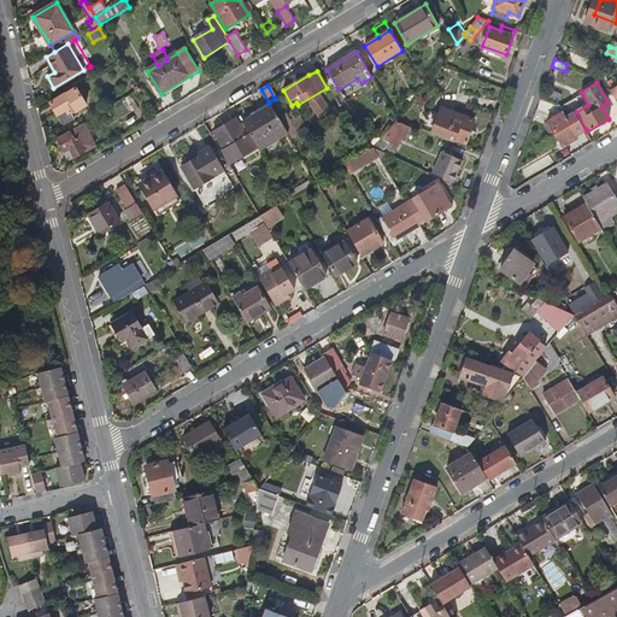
[(86,107),(76,90),(51,104),(64,125),(74,119),(70,112),(72,111),(75,113),(86,107)]
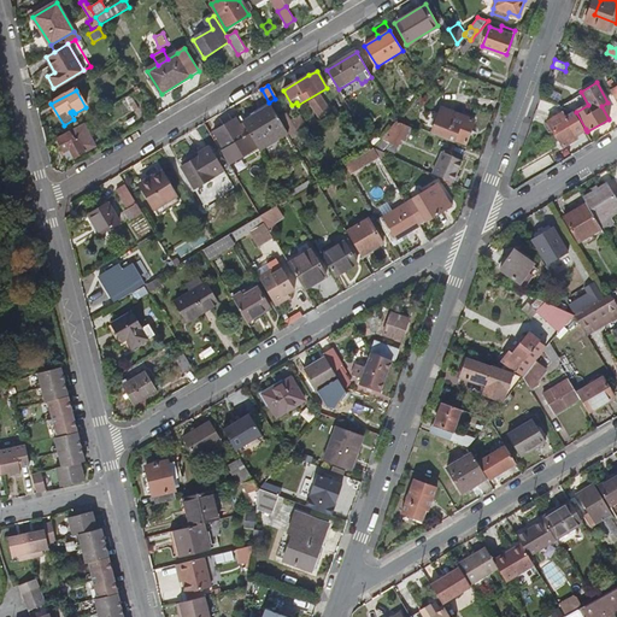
[(139,109),(131,97),(125,100),(133,113),(139,109)]
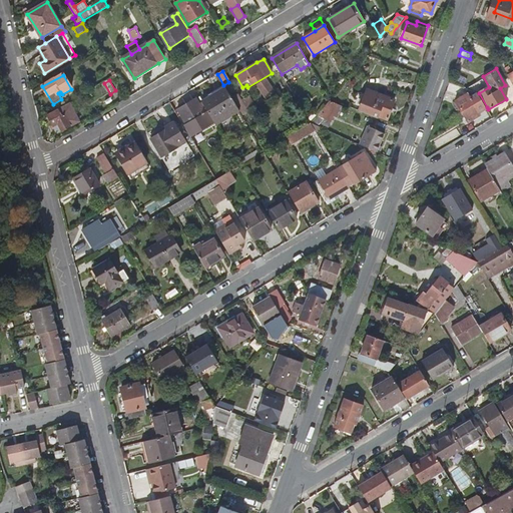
[(274,92),(266,80),(257,85),(265,98),(274,92)]
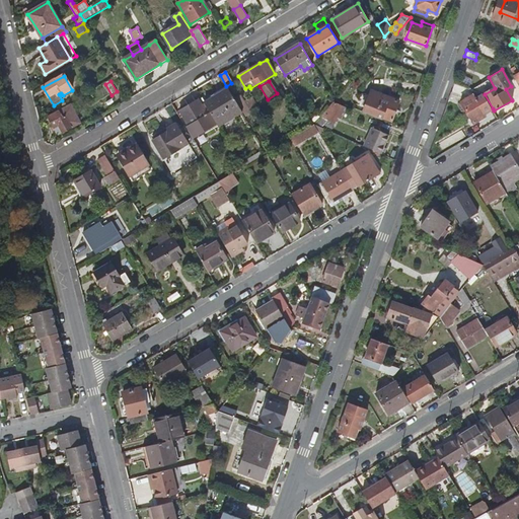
[(466,87),(457,84),(454,89),(464,92),(466,87)]
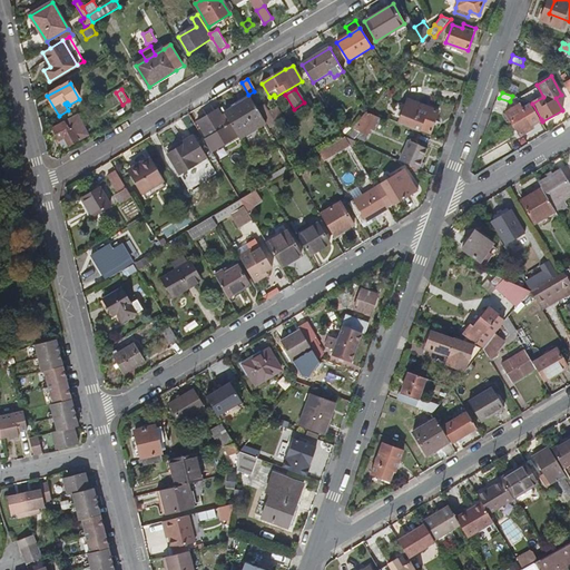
[(251,97),(224,114),(224,115),(229,124),(237,136),(264,119),(251,97)]
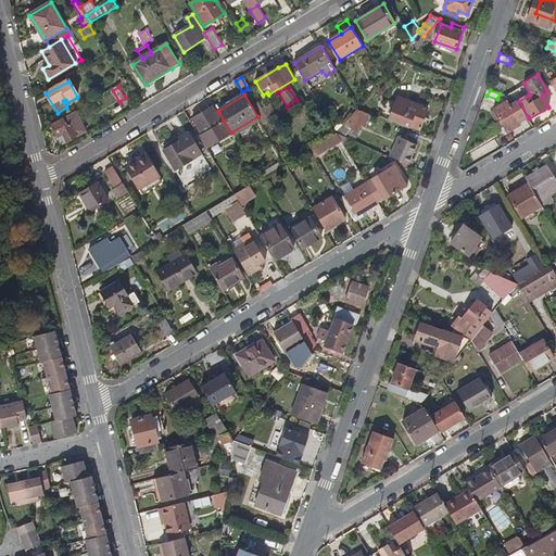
[(381,118),(409,128),(411,126),(419,129),(428,108),(397,97),(395,101),(387,102),(381,118)]
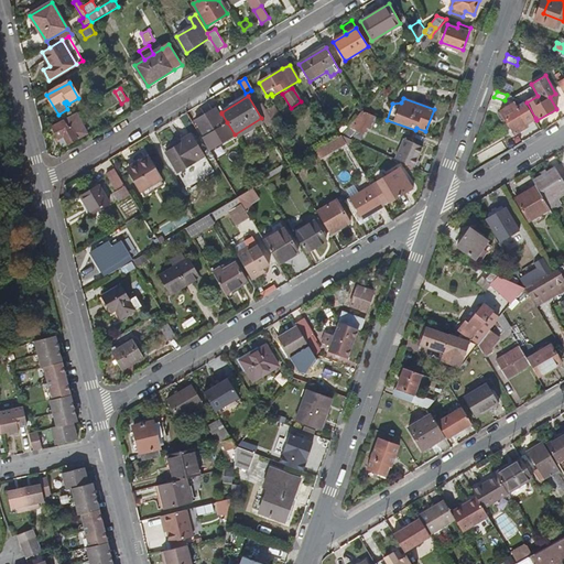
[(525,101),(524,101),(517,106),(514,104),(502,110),(516,133),(522,129),(518,120),(522,117),(525,123),(535,118),(527,102),(525,101)]
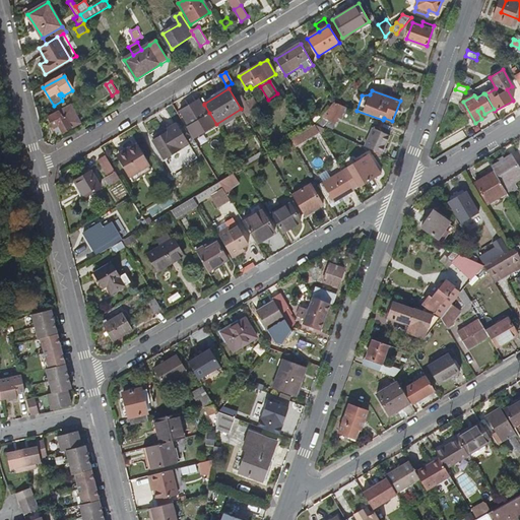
[(248,114),(251,112),(246,103),(242,95),(236,100),(247,118),(249,116),(248,114)]
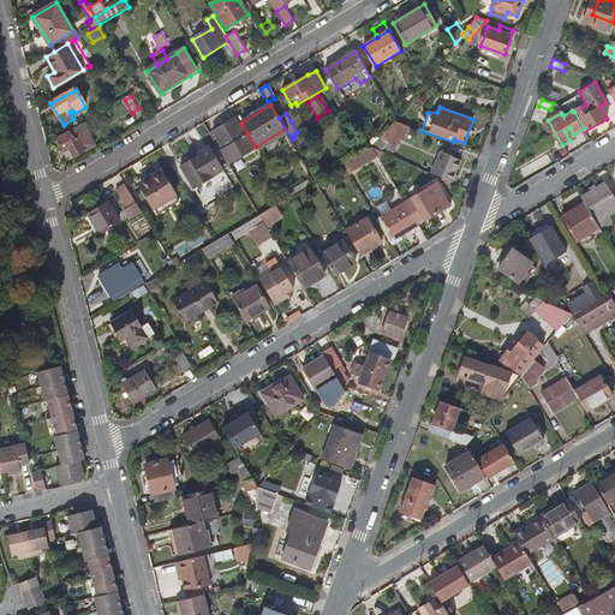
[(291,121),(297,132),(305,127),(299,117),(291,121)]
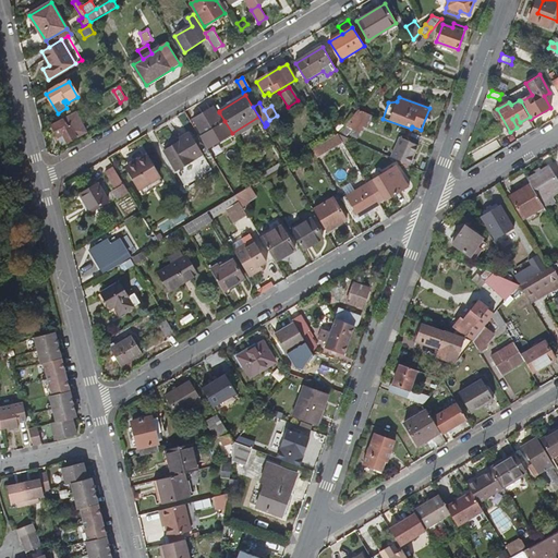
[(216,112),(214,108),(193,120),(202,135),(199,136),(207,149),(233,134),(232,133),(225,121),(219,112),(217,113),(216,112)]
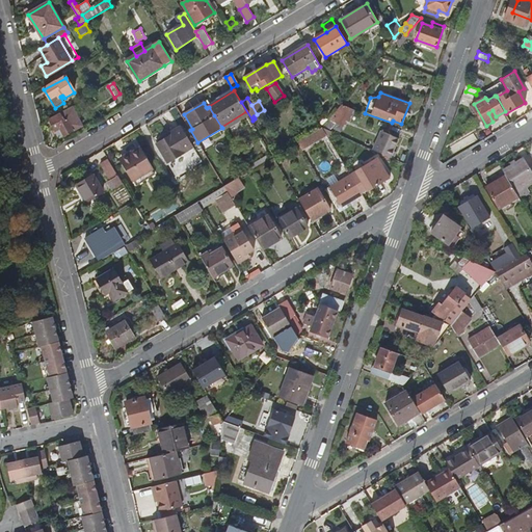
[(344,128),(342,127),(341,129),(334,126),(341,109),(348,112),(344,122),(350,124),(355,111),(342,105),(341,106),(322,128),(329,131),(331,130),(340,134),(344,128)]
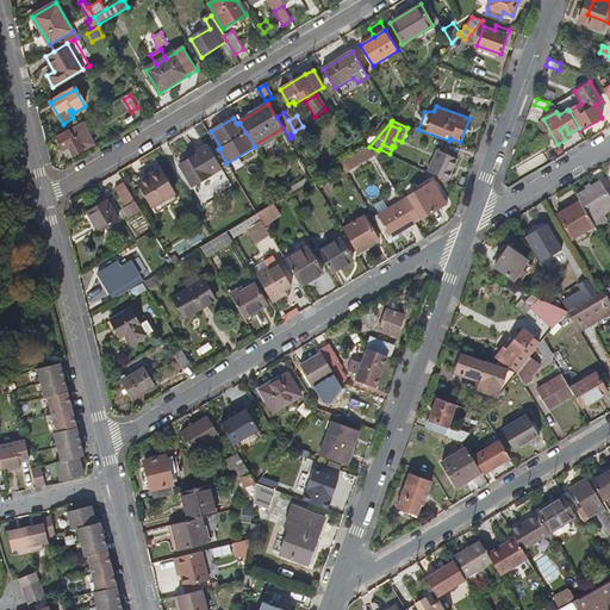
[(68,159),(85,150),(78,139),(88,134),(82,124),(56,138),(68,159)]
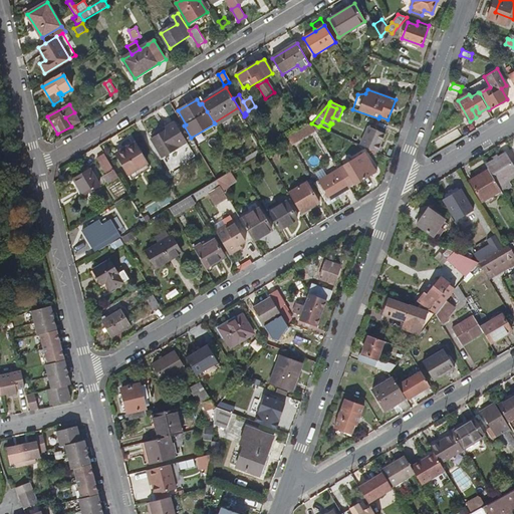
[(336,108),(329,105),(322,121),(329,124),(330,122),(332,117),(336,108)]
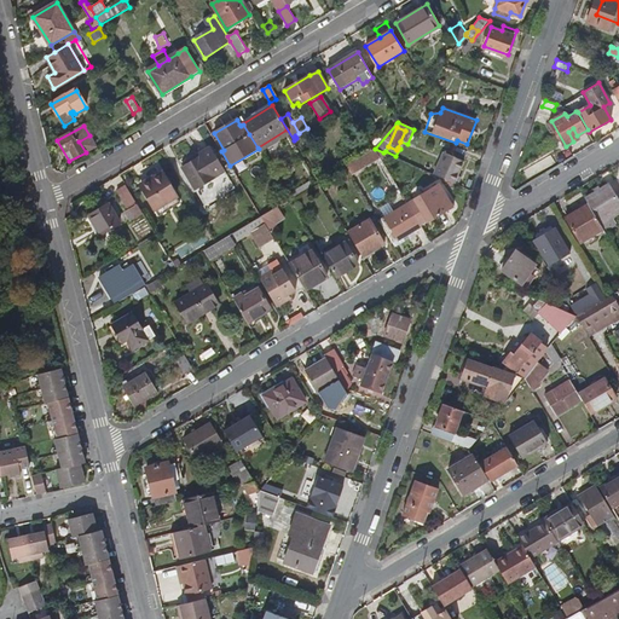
[(259,149),(260,152),(289,136),(287,129),(258,148),(259,149)]
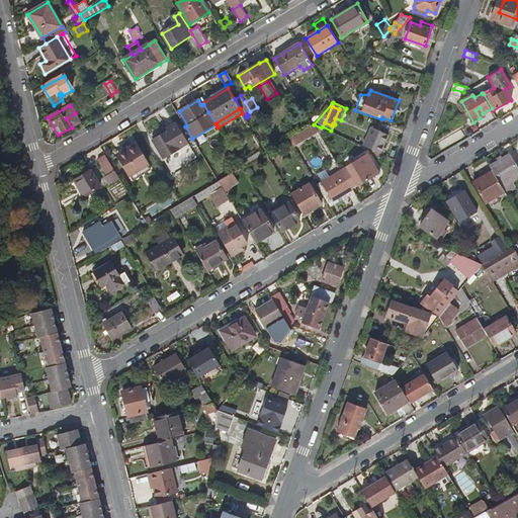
[(66,118),(72,127),(80,122),(75,113),(66,118)]
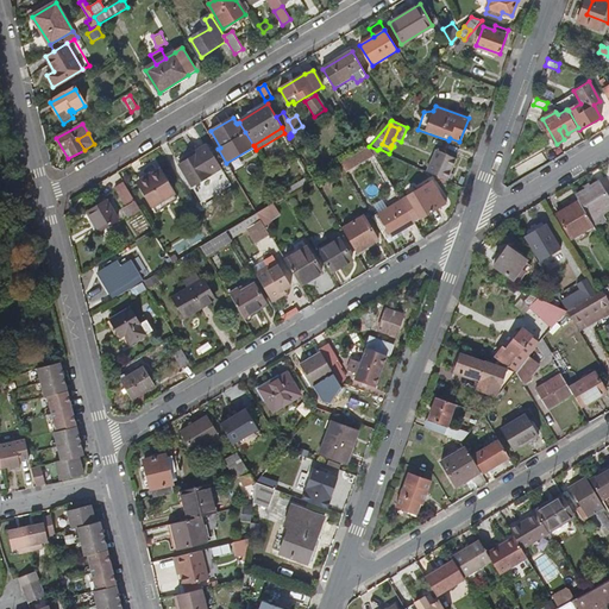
[(196,151),(198,155),(179,167),(190,187),(221,169),(207,145),(196,151)]
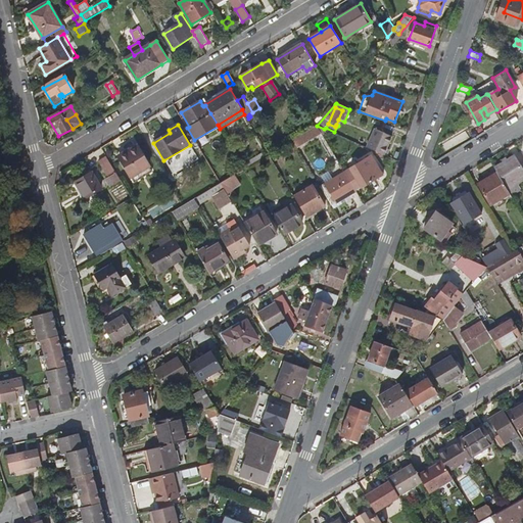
[(293,140),(297,147),(321,133),(317,126),(293,140)]
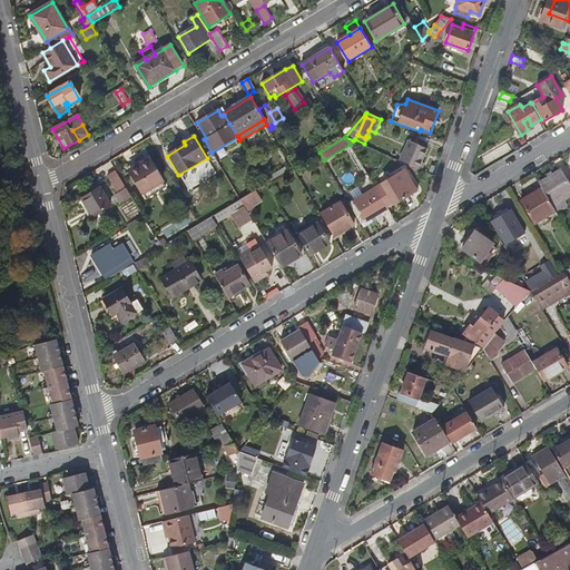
[(353,149),(357,143),(353,140),(345,137),(350,145),(353,149)]
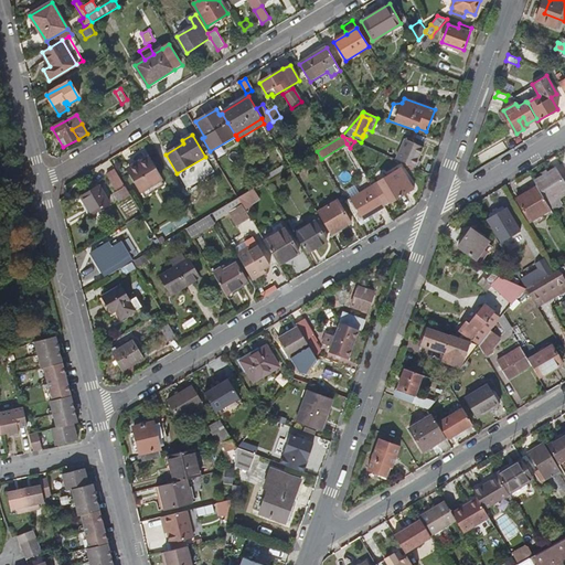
[(395,159),(414,168),(423,147),(404,139),(395,159)]
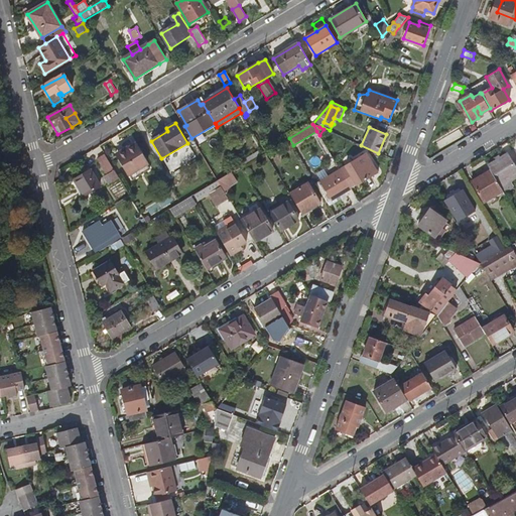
[(147,164),(134,144),(117,155),(129,175),(147,164)]
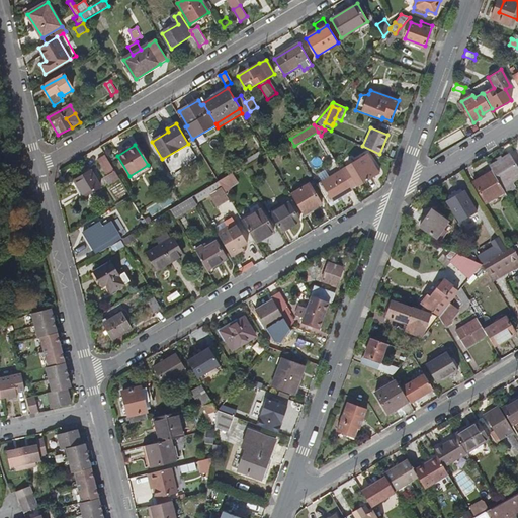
[(240,164),(242,167),(262,156),(259,152),(240,164)]
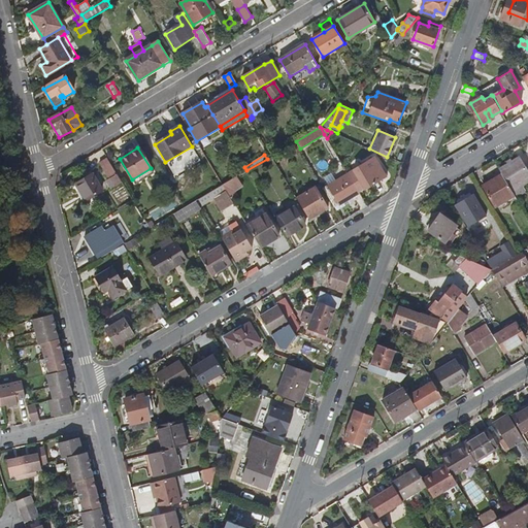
[(504,179),(510,190),(527,178),(527,177),(523,168),(525,167),(520,157),(501,169),(506,178),(504,179)]
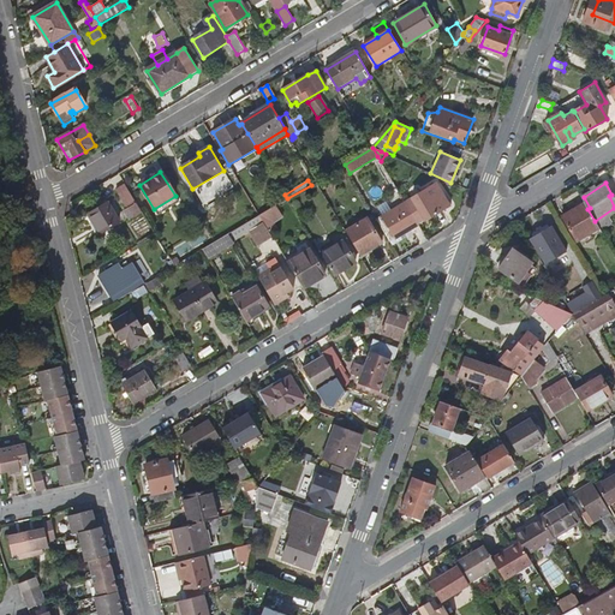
[(405,202),(417,222),(425,218),(425,219),(448,206),(436,184),(405,202)]
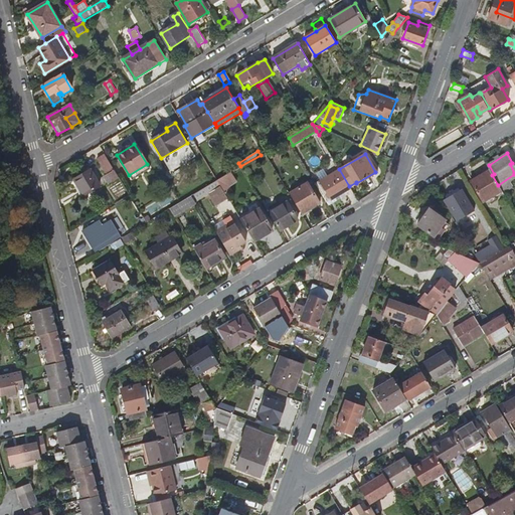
[(115,171),(105,155),(98,159),(107,175),(115,171)]
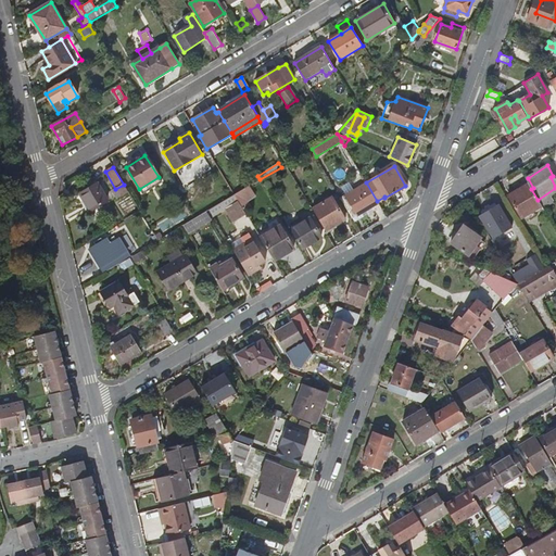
[(108,200),(97,182),(80,193),(91,210),(108,200)]
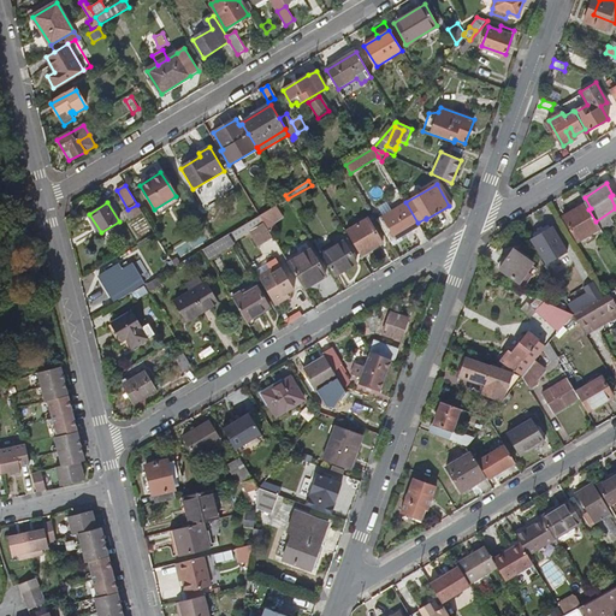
[(402,235),(419,225),(418,223),(406,202),(377,218),(394,246),(404,238),(402,235)]
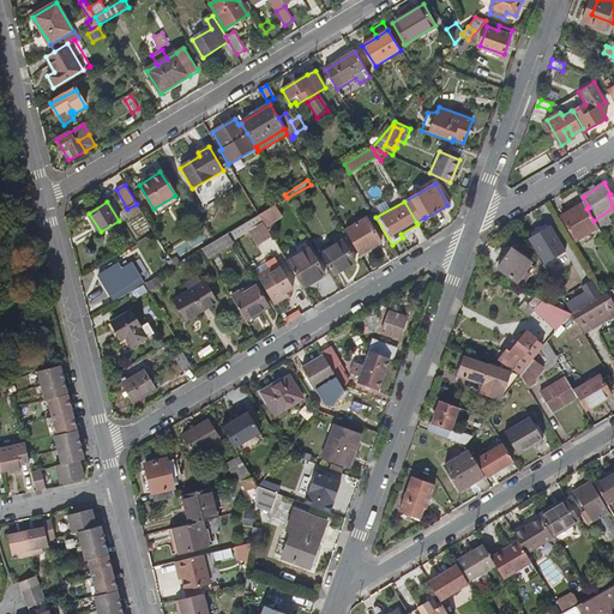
[(575,240),(597,226),(594,221),(587,209),(583,203),(560,216),(575,240)]
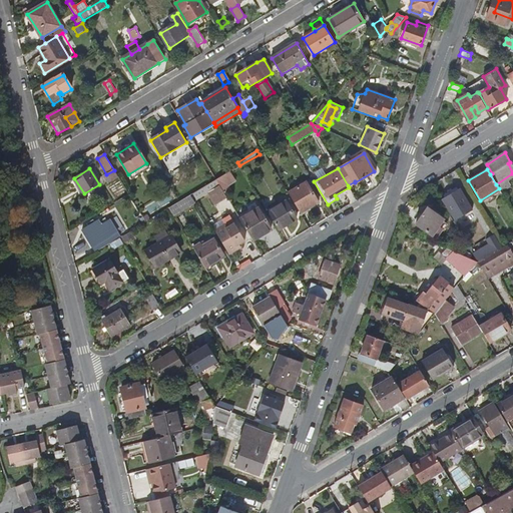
[(118,177),(114,170),(106,174),(102,176),(107,184),(118,177)]
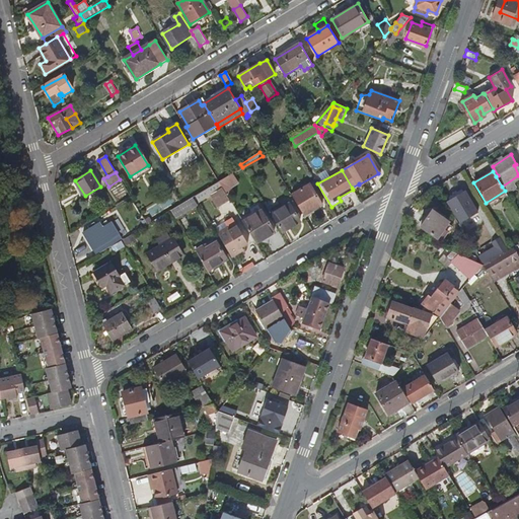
[(224,178),(219,181),(222,187),(223,189),(228,186),(224,178)]
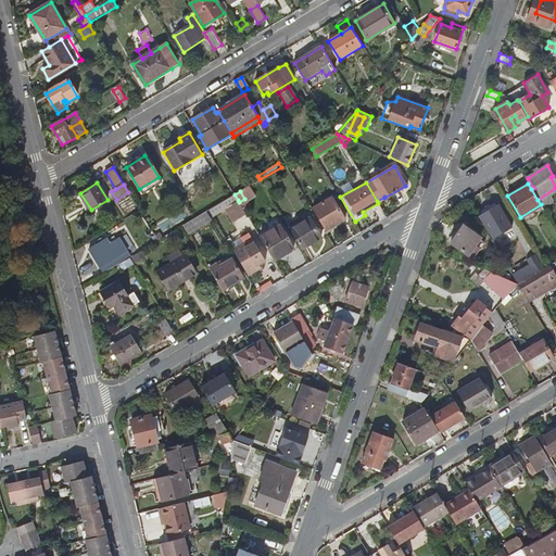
[(313,209),(326,230),(345,218),(332,197),(313,209)]
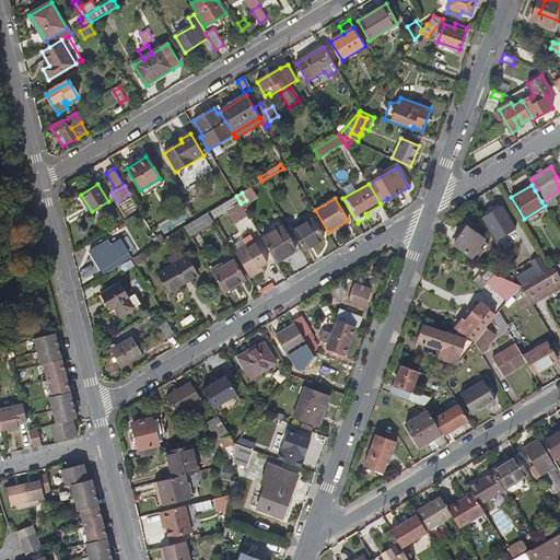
[(237,222),(248,216),(241,203),(240,201),(229,207),(237,222)]
